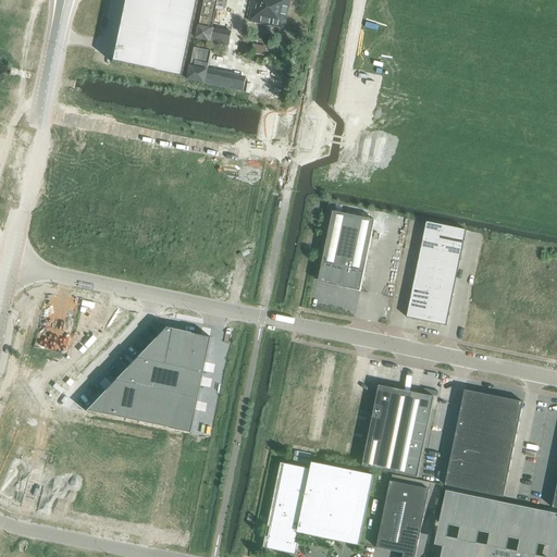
[(114,48),(111,62),(183,77),(198,0),(123,0),(115,40),(116,40),(114,49),(114,48)]
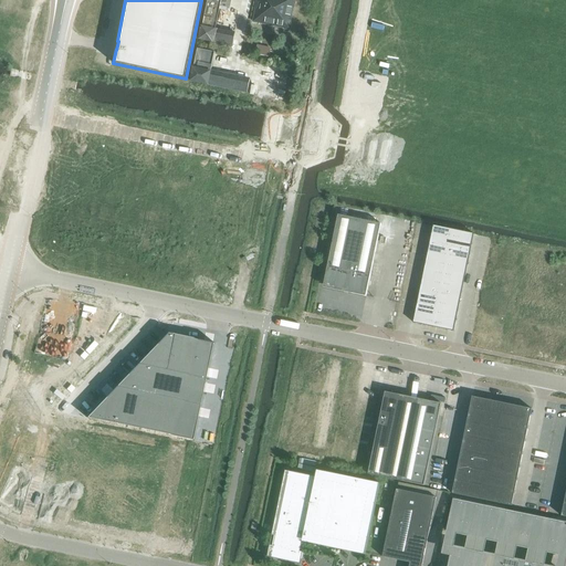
[(208,0),(200,40),(232,46),(236,33),(229,32),(229,33),(221,31),(216,30),(220,8),(219,8),(220,0),(208,0)]
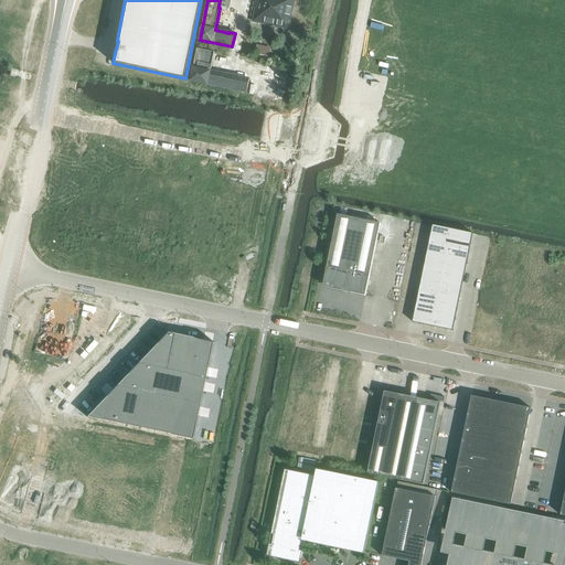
[(257,0),(253,22),(289,30),(295,0),(257,0)]
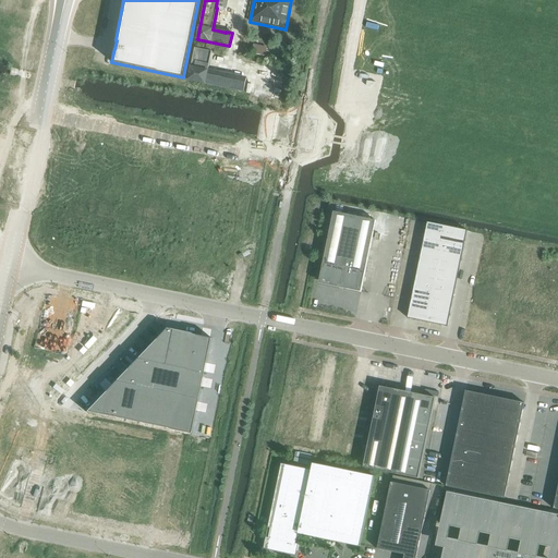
[(195,48),(189,81),(244,92),(246,80),(241,77),(241,79),(233,77),(233,76),(221,74),(214,73),(214,72),(208,71),(210,62),(209,62),(211,53),(213,52),(195,48)]
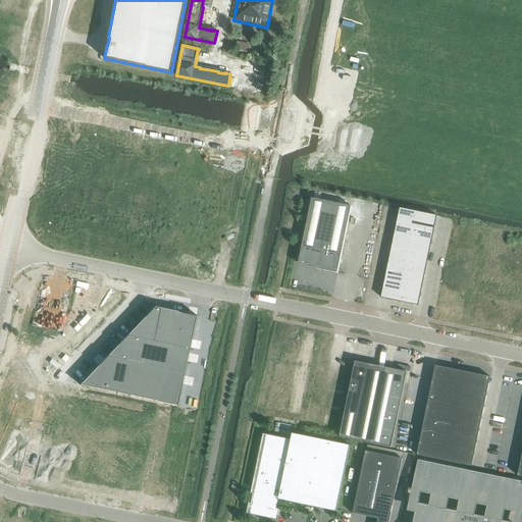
[(323,271),(337,273),(352,207),(312,199),(302,248),(304,249),(301,264),(324,268),(323,271)]
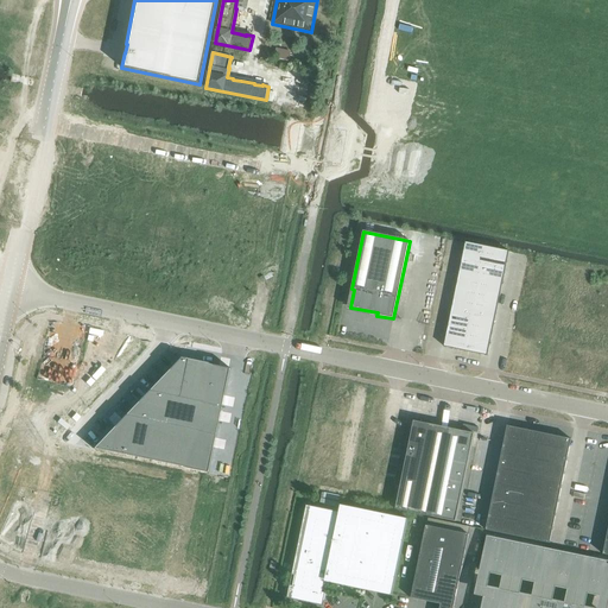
[(510,252),(466,242),(444,347),(488,356),(510,252)]
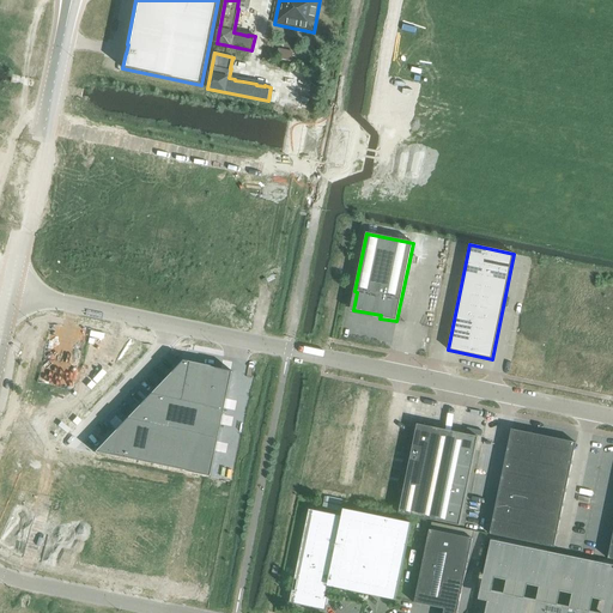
[(181,362),(95,453),(212,477),(234,372),(181,362)]
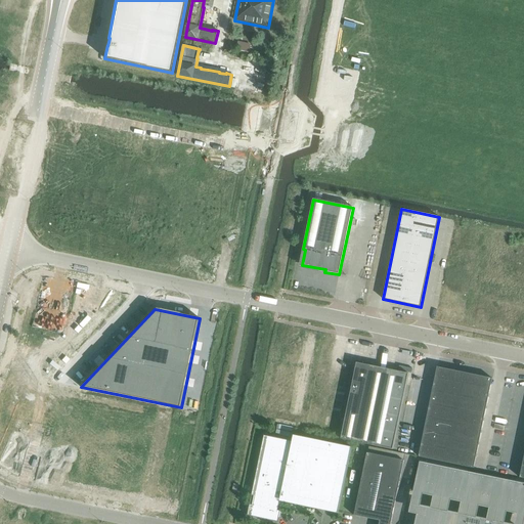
[(341,439),(373,446),(393,450),(409,374),(408,374),(407,377),(387,373),(372,369),(373,367),(360,364),(359,366),(357,366),(358,363),(357,363),(341,439)]
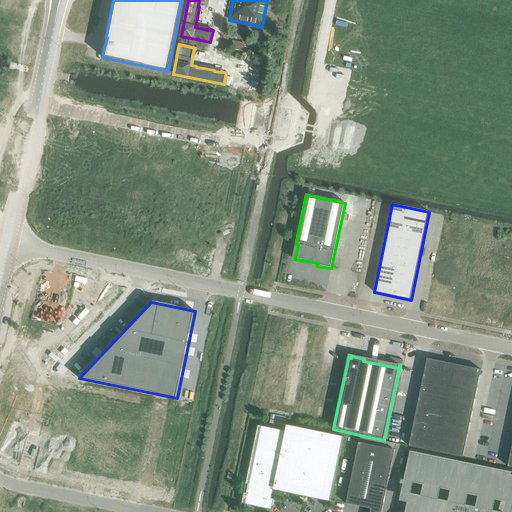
[(409,447),(463,458),(481,370),(428,359),(409,447)]
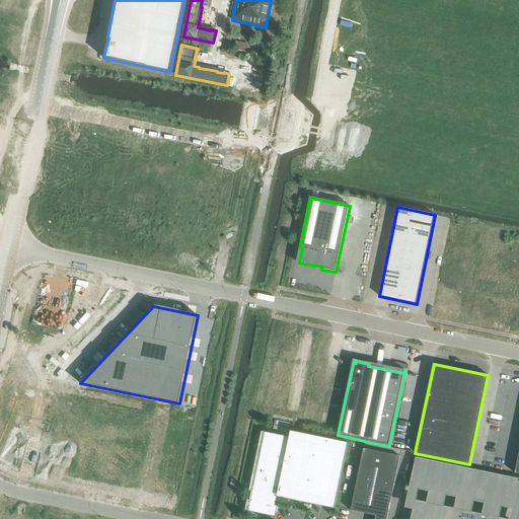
[(245,511),(276,517),(278,506),(276,506),(278,498),(280,498),(281,495),(335,506),(334,509),(335,509),(349,442),(291,431),(291,432),(293,432),(292,438),(262,432),(249,492),(251,493),(250,500),(247,500),(245,511)]
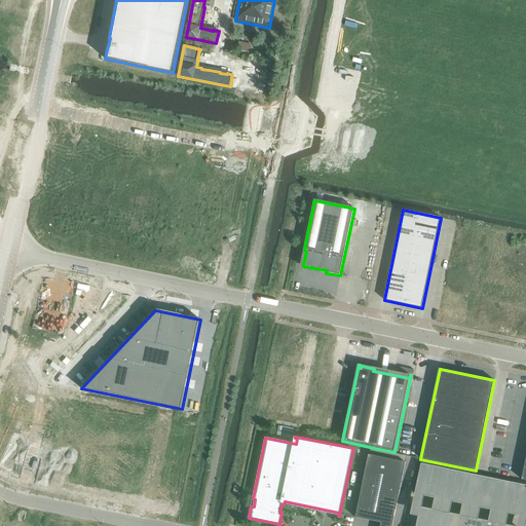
[(355,518),(381,523),(380,525),(391,525),(406,462),(369,455),(355,518)]
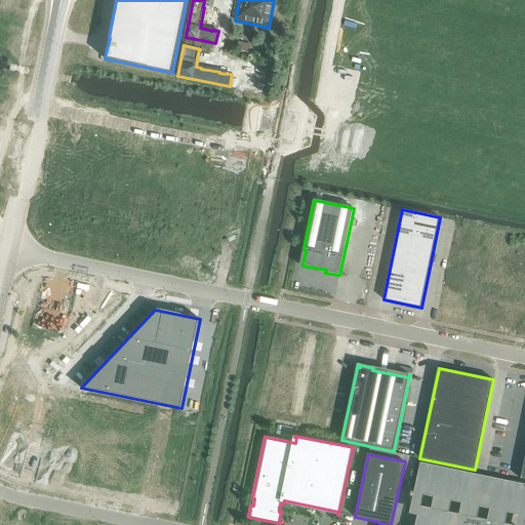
[(422,495),(415,524),(517,524),(519,515),(524,516),(524,484),(420,463),(414,493),(422,495)]
